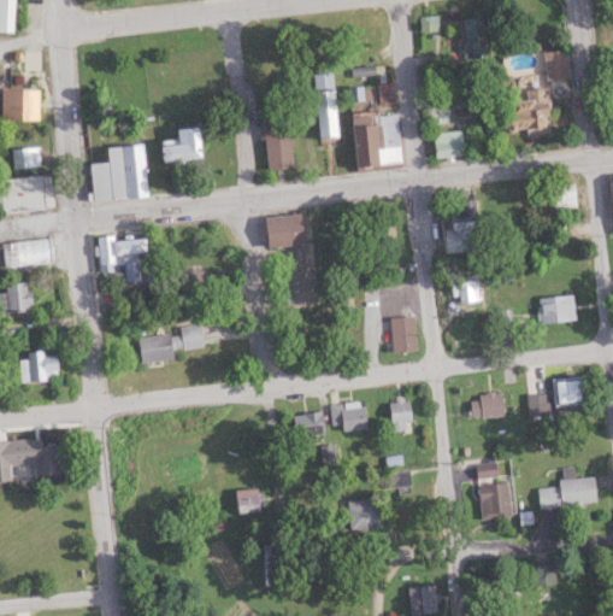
[(0,0),(0,31),(16,33),(16,0),(0,0)]
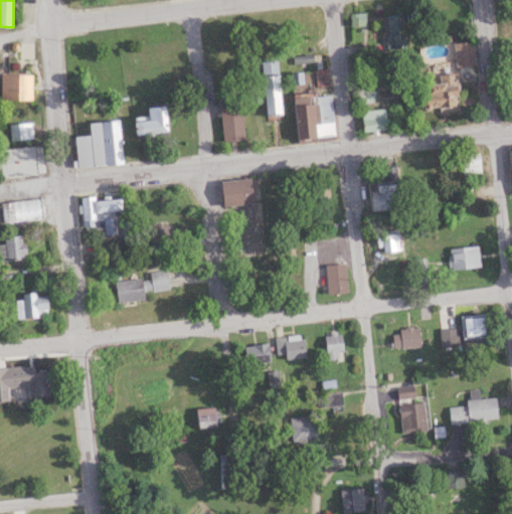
[(353,14),(353,27),(367,27),(367,14),(353,14)]
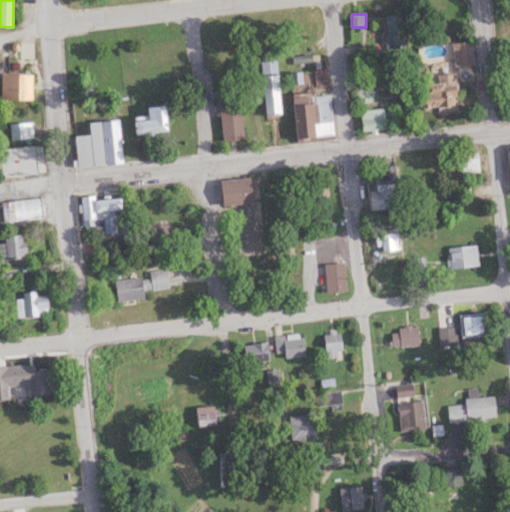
[(407,48),(403,14),(385,16),(390,50),(407,48)]
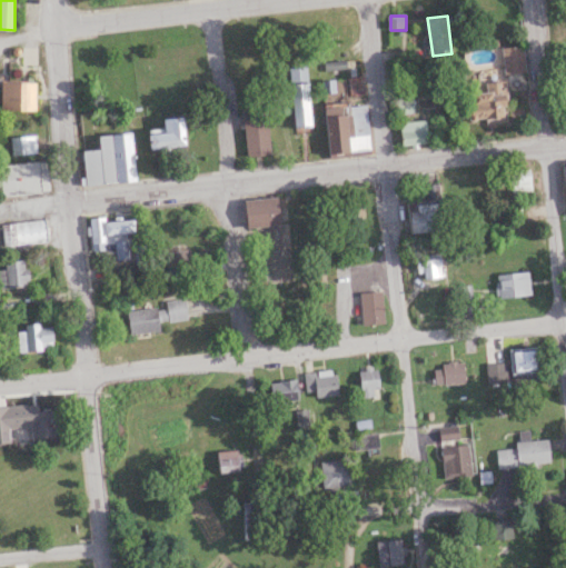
[(504,76),(527,76),(526,47),(503,48),(504,76)]
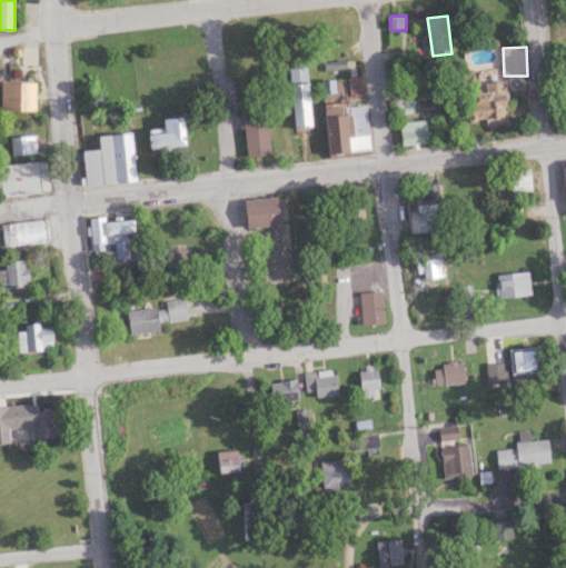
[(308,67),(291,68),(295,129),(313,128),(308,67)]
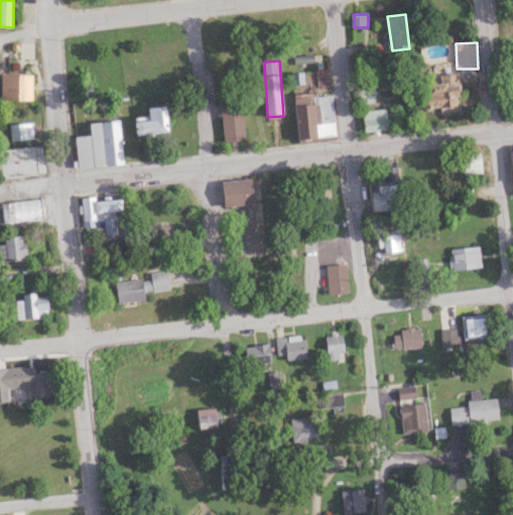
[(317,88),(332,88),(332,72),(317,72),(317,88)]
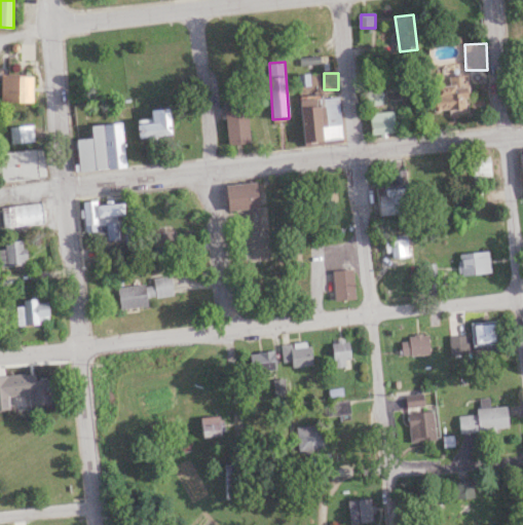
[(34,76),(3,76),(3,104),(34,104),(34,76)]
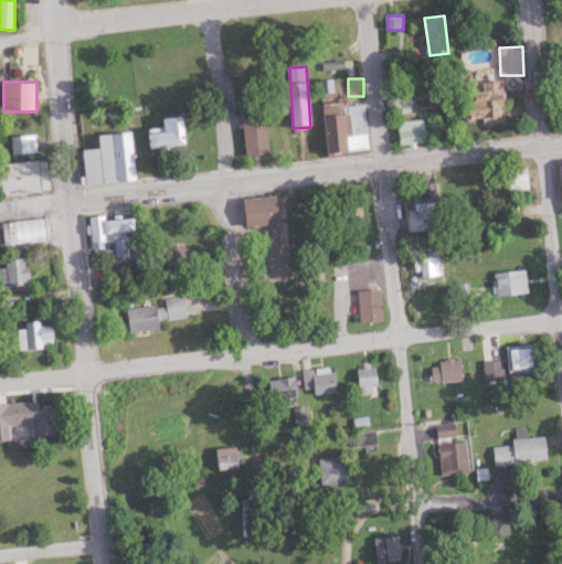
[(467,88),(468,123),(504,121),(502,87),(467,88)]
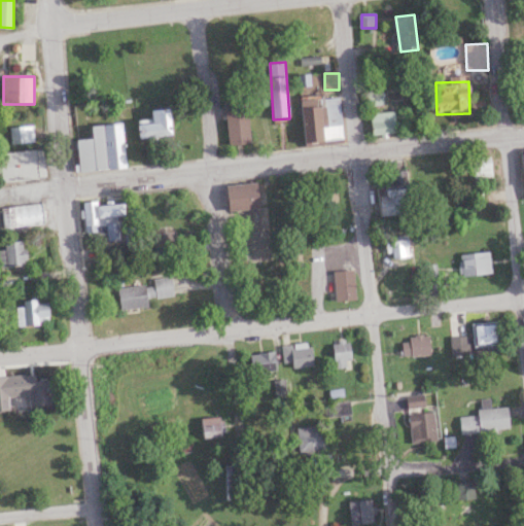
[(384,106),(384,93),(369,93),(369,106),(384,106)]
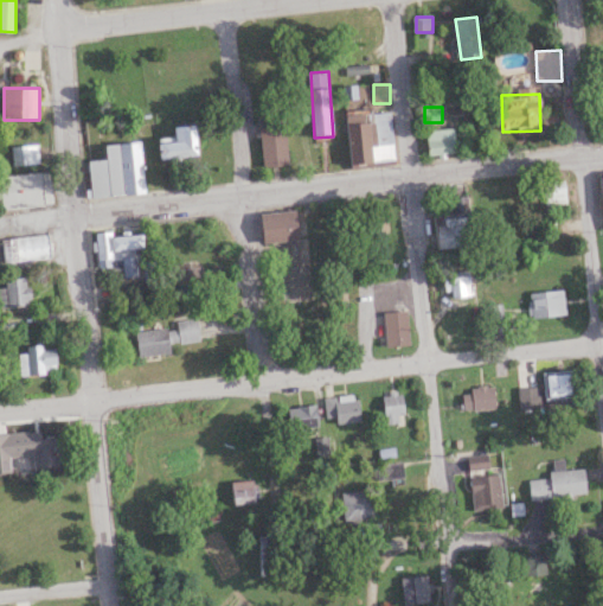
[(392,113),(347,117),(352,168),(398,164),(392,113)]
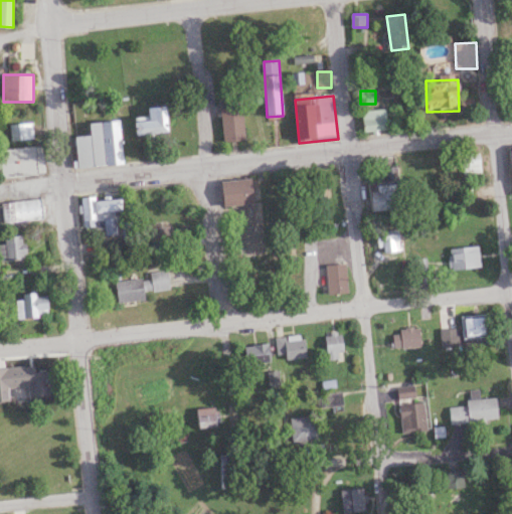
[(221,101),(224,143),(245,141),(242,99),(221,101)]
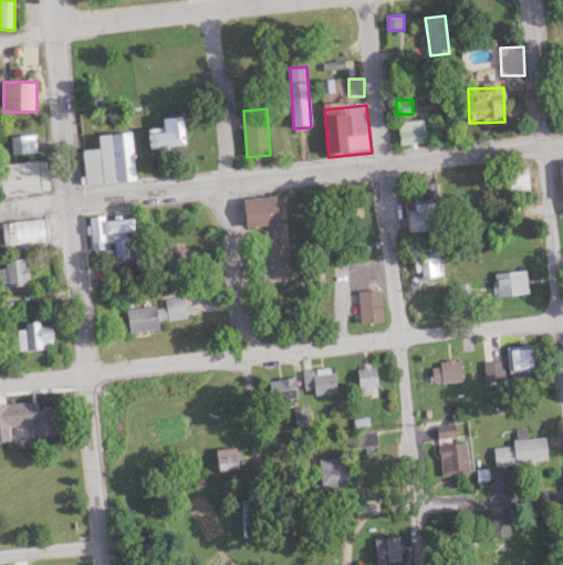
[(149,129),(149,147),(183,147),(183,118),(164,118),(164,129),(149,129)]
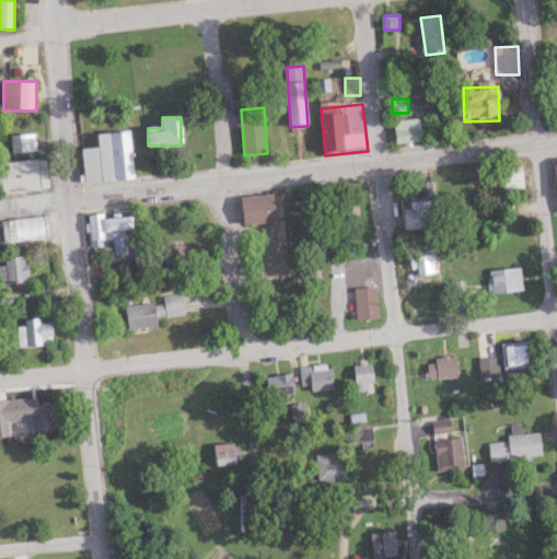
[(420,119),(395,121),(397,146),(422,143),(420,119)]
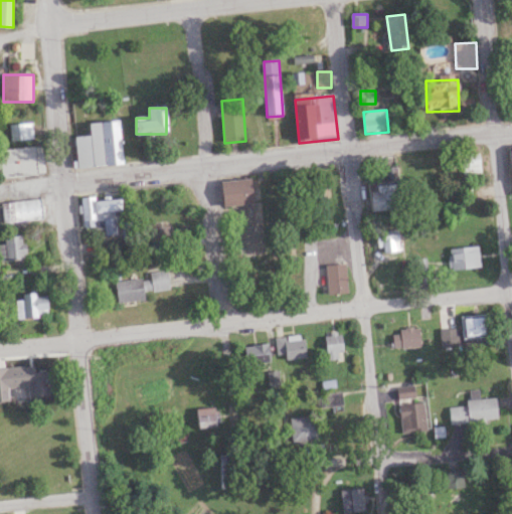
[(90,123),(91,137),(76,138),(78,168),(124,165),(121,122),(90,123)]
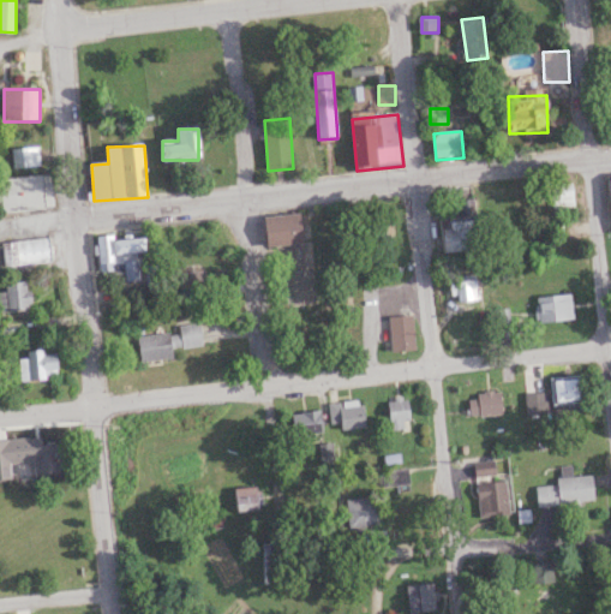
[(42,148),(15,148),(15,170),(42,170),(42,148)]
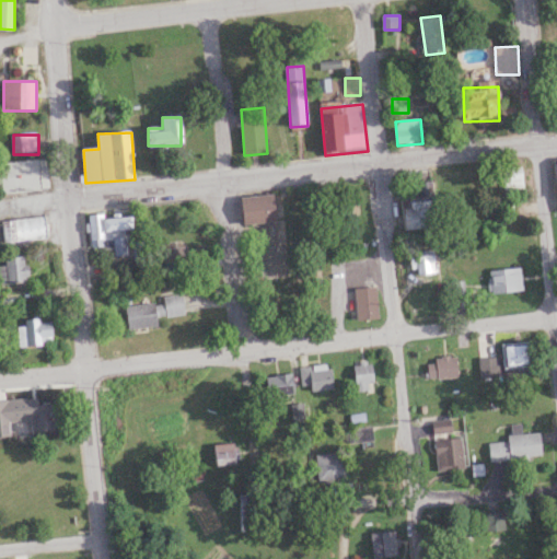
[(0,194),(51,189),(48,160),(0,163),(0,194)]
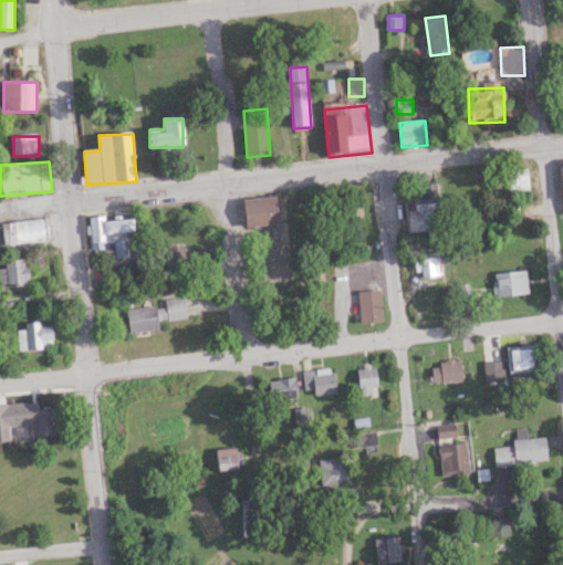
[(530,192),(529,170),(504,171),(506,192),(530,192)]
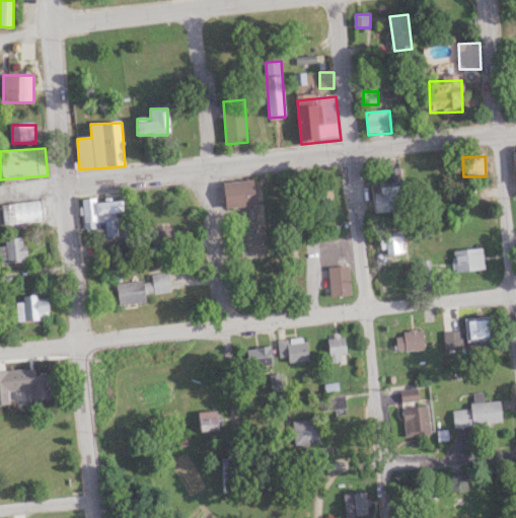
[(223,183),(226,210),(256,206),(253,179),(223,183)]
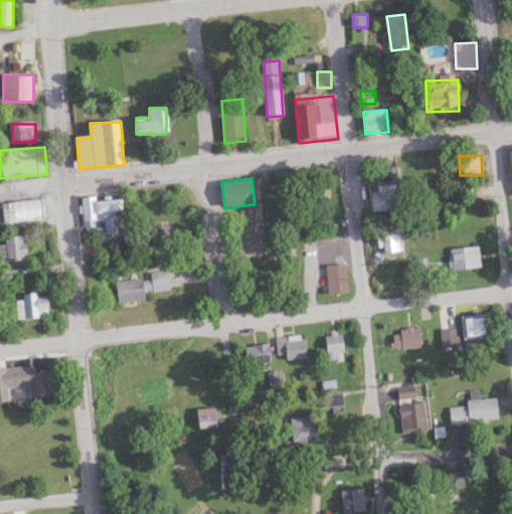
[(397,183),(372,183),(372,210),(397,210),(397,183)]
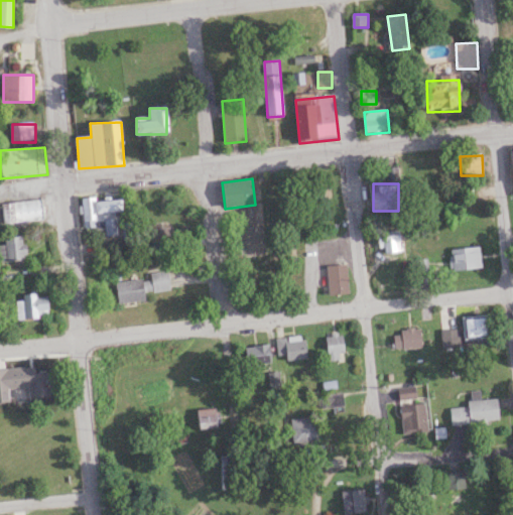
[(85,229),(107,228),(107,237),(120,236),(119,215),(123,214),(122,198),(83,200),(85,229)]
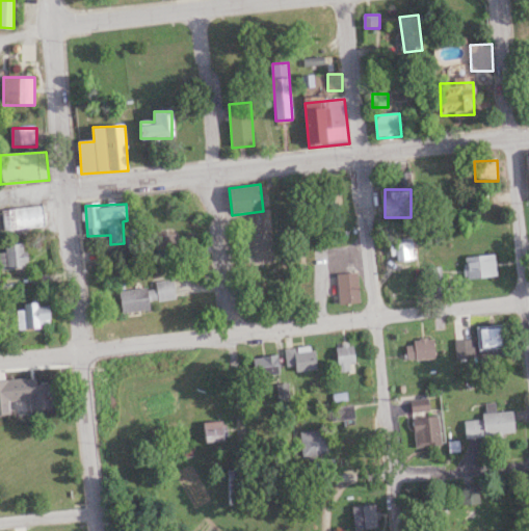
[(4,230),(47,228),(46,207),(2,210),(4,230)]
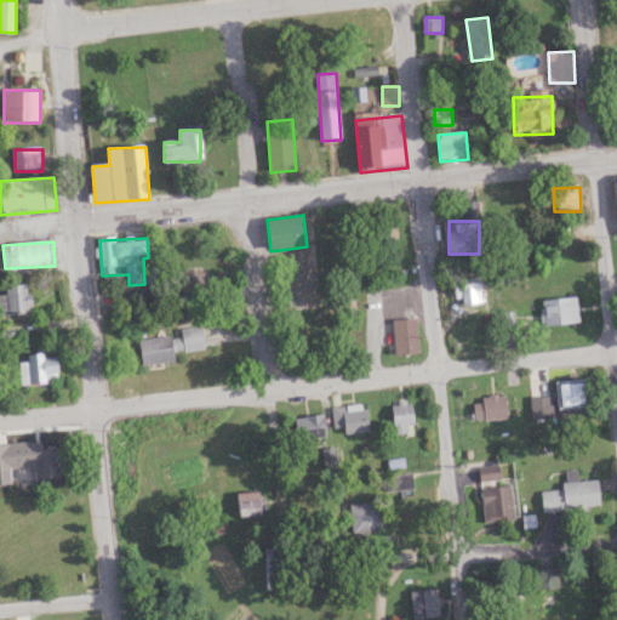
[(206,273),(182,276),(184,303),(210,302),(206,273)]
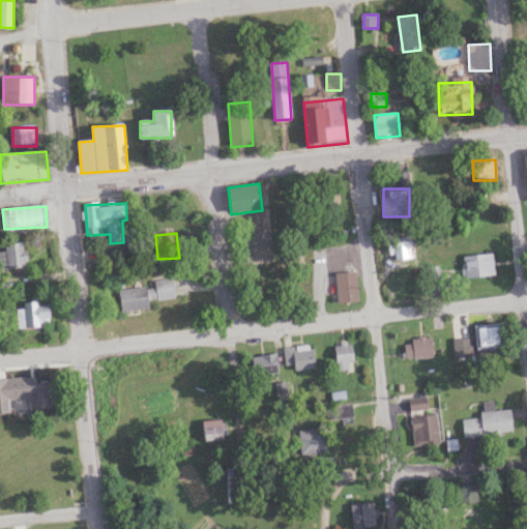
[(388,242),(388,259),(412,259),(412,242),(388,242)]
